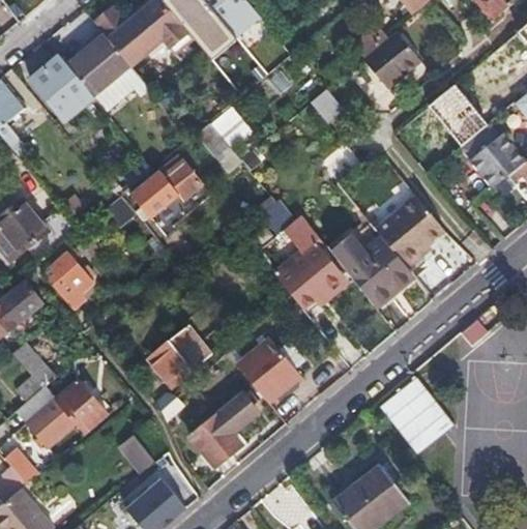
[(114,6),(96,20),(106,33),(132,66),(133,67),(163,42),(175,56),(194,41),(158,0),(147,0),(137,9),(140,12),(128,22),(114,6)]
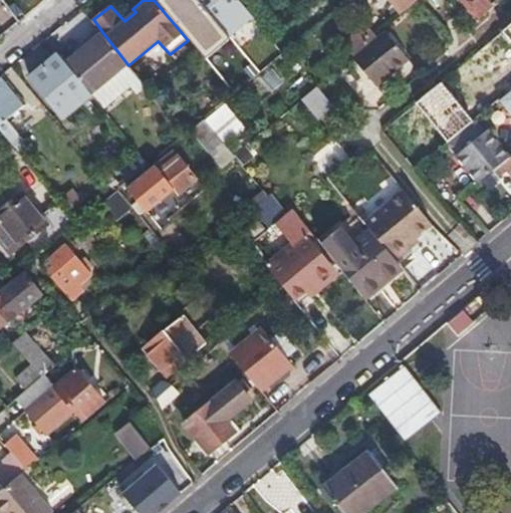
[(231,36),(255,17),(241,0),(189,0),(199,12),(208,6),(231,36)]
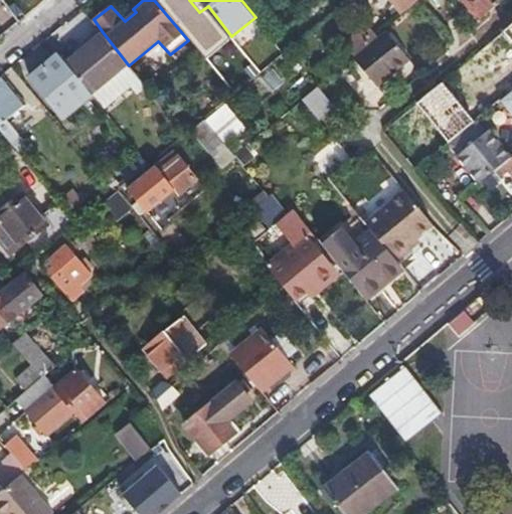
[(392,0),(401,10),(412,0),(392,0)]
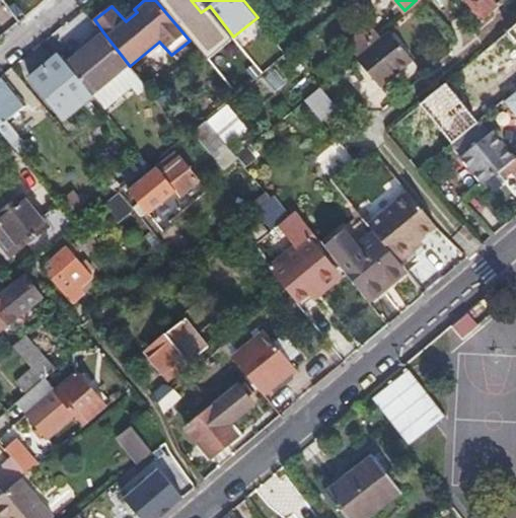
[(464,0),(467,3),(470,0),(473,0),(488,15),(507,0),(464,0)]
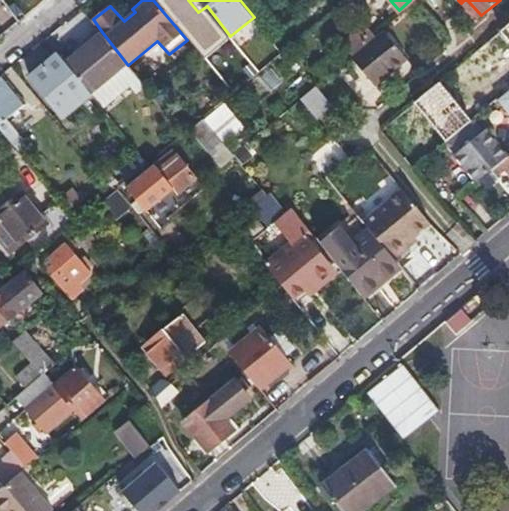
[(475,20),(481,15),(467,0),(464,0),(461,3),(475,20)]
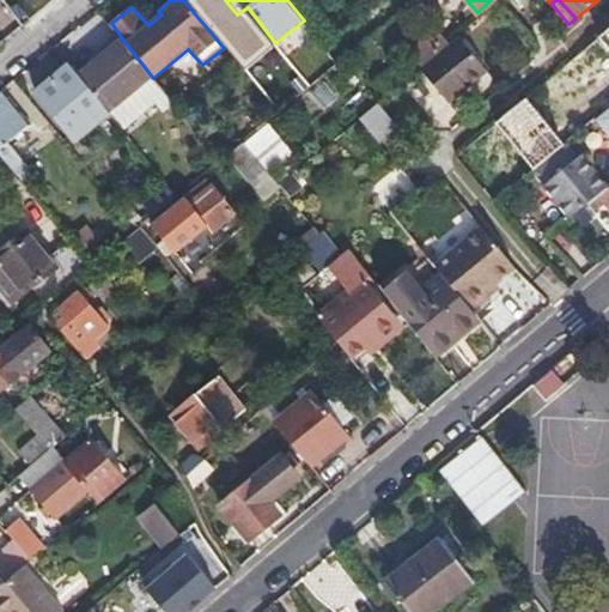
[(454,37),(418,67),(446,102),(483,72),(454,37)]
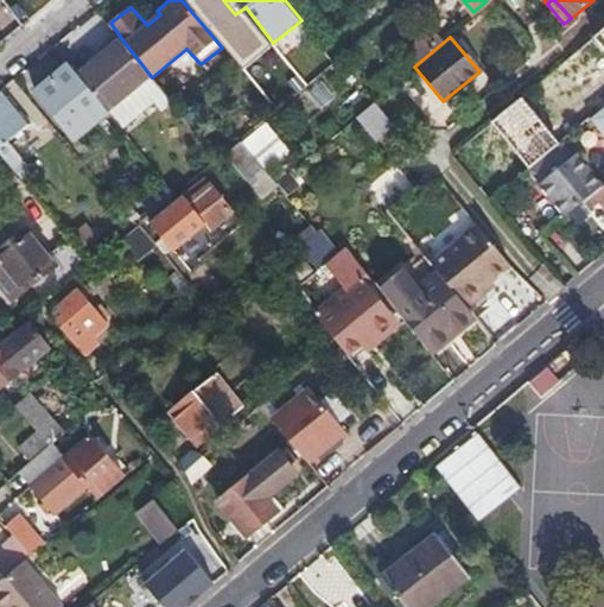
[(77,74),(108,112),(151,76),(121,38),(77,74)]
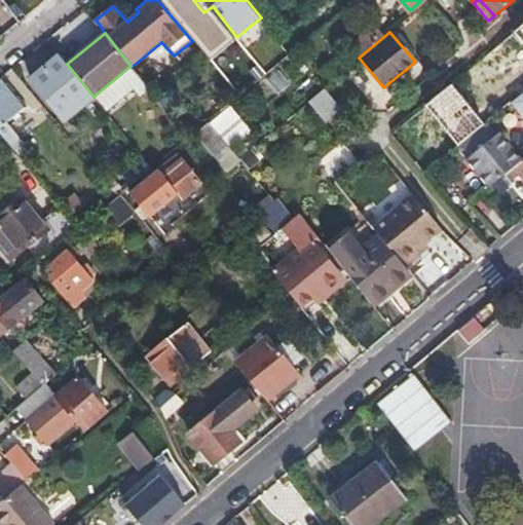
[(67,64),(61,57),(33,80),(66,119),(94,97),(67,64)]
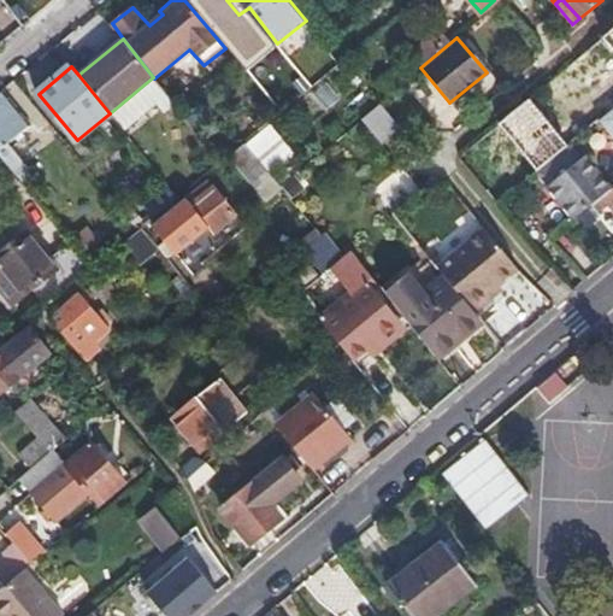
[(393,81),(384,70),(372,81),(381,92),(393,81)]
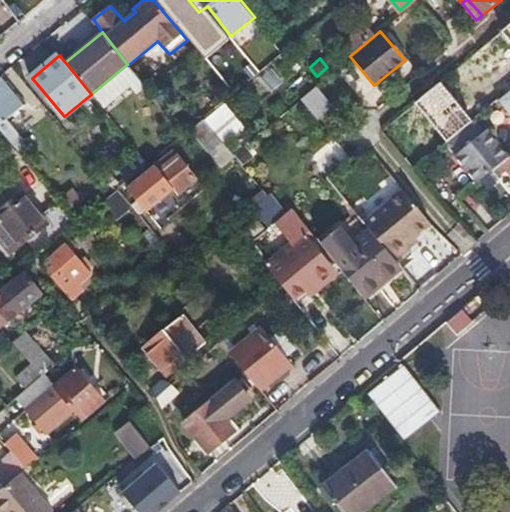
[(134,92),(144,85),(128,65),(127,64),(91,94),(102,107),(129,86),(134,92)]
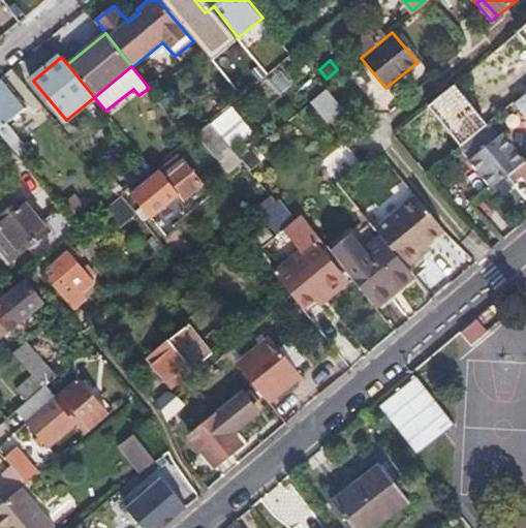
[(0,130),(20,155),(28,148),(8,124),(28,106),(3,78),(0,80),(0,130)]
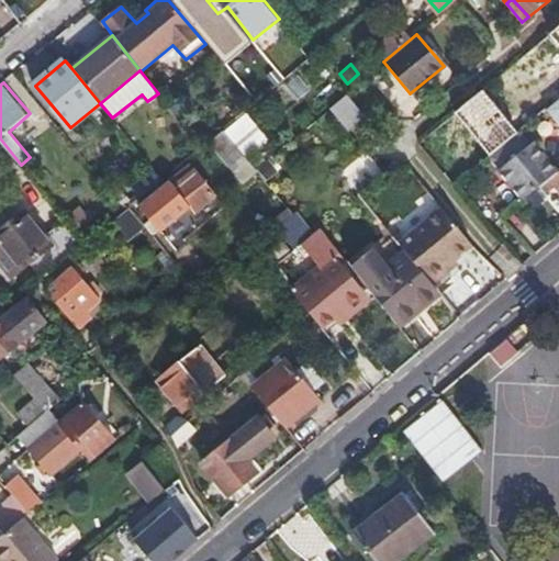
[(362,116),(346,96),(330,109),(347,131),(362,116)]
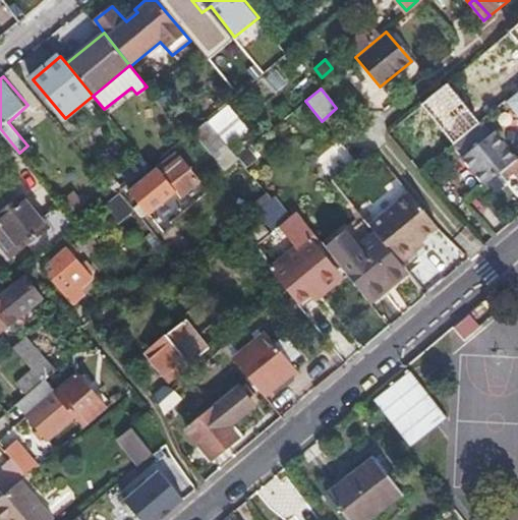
[(454,148),(479,126),(456,98),(430,119),(454,148)]
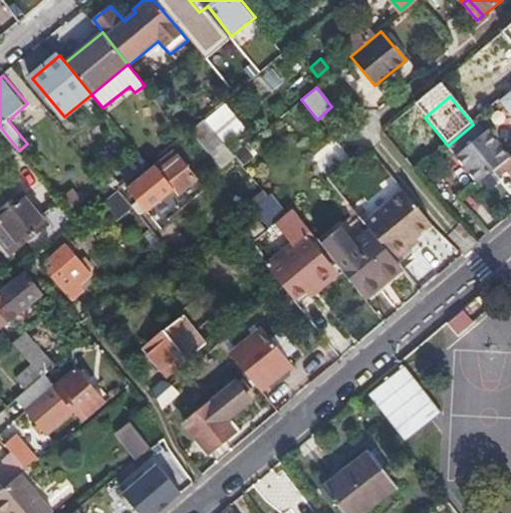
[(214,116),(206,123),(219,140),(228,133),(214,116)]
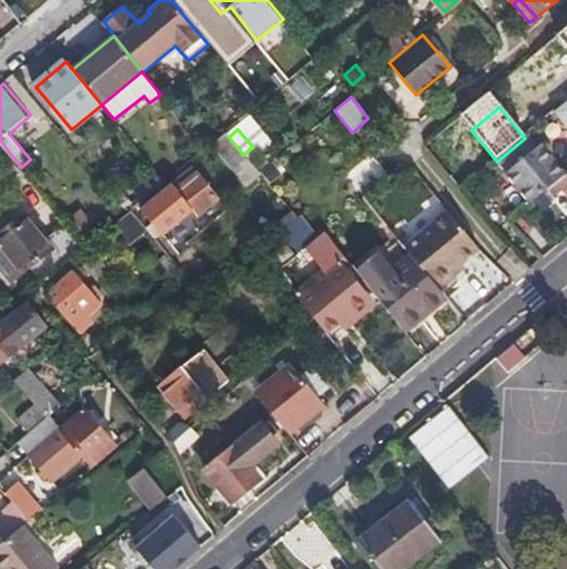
[(224,131),(211,143),(235,172),(247,160),(243,155),(228,137),(224,131)]
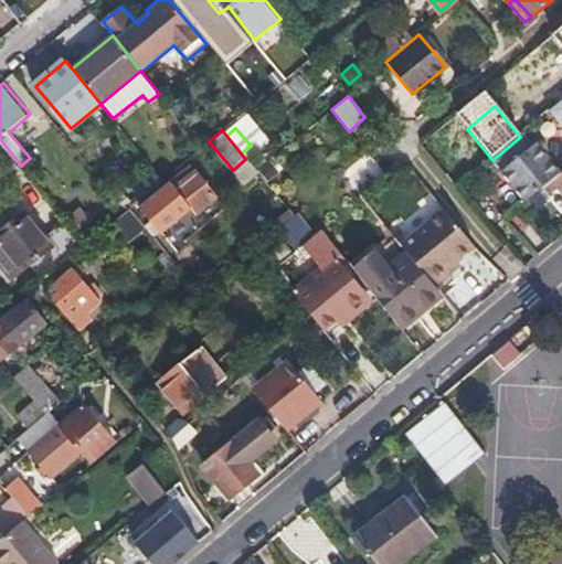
[(534,149),(525,137),(498,159),(507,169),(506,170),(530,200),(560,174),(538,147),(534,149)]
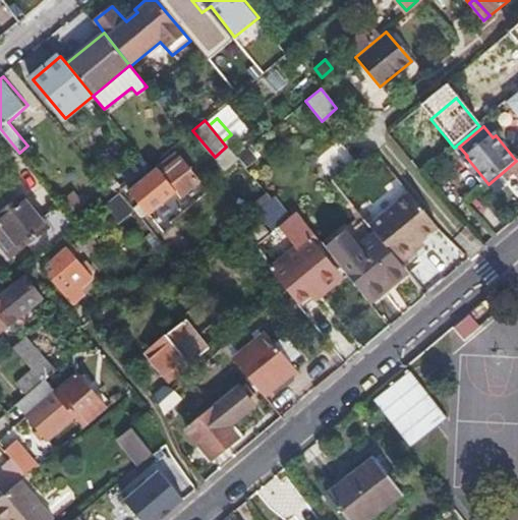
[(331,183),(334,182),(356,163),(343,148),(320,168),(331,183)]
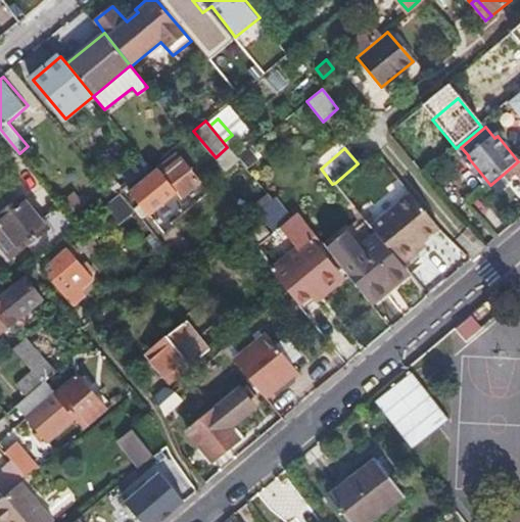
[(131,183),(150,167),(139,152),(120,169),(131,183)]
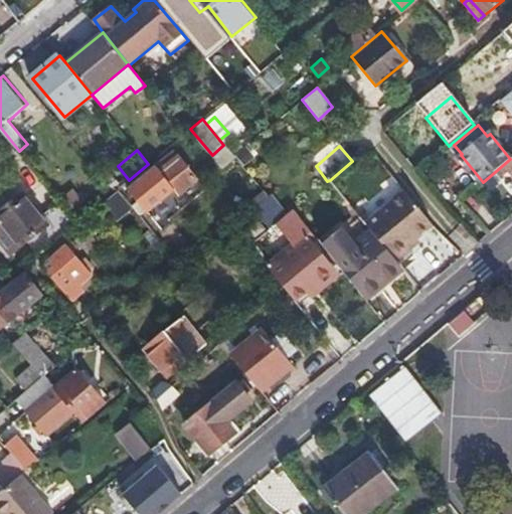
[(196,178),(180,155),(162,169),(159,166),(132,187),(144,204),(172,183),(178,191),(196,178)]
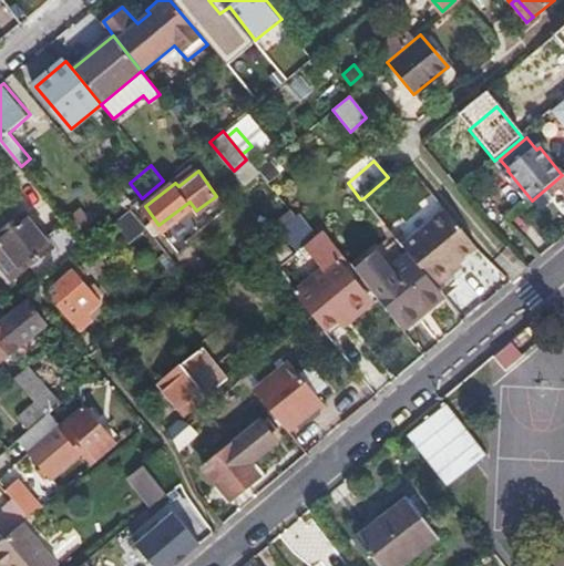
[(563,177),(552,187),(556,194),(563,191),(563,177)]
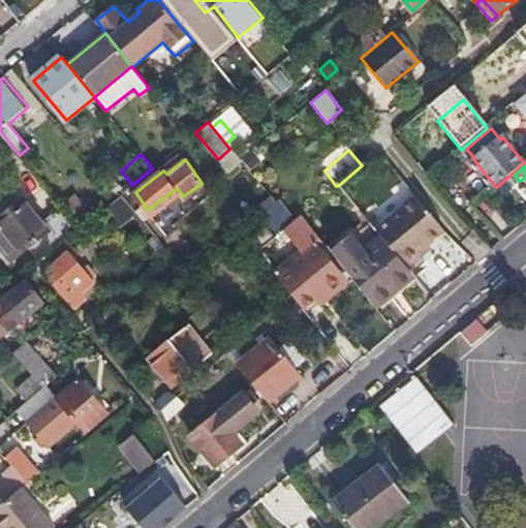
[(122,195),(105,210),(120,226),(136,212),(122,195)]
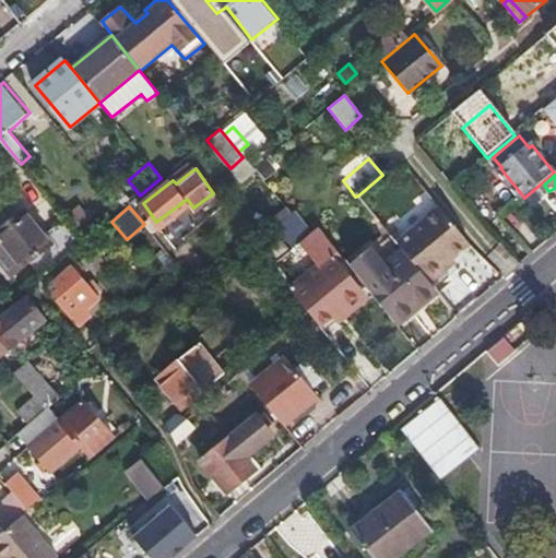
[(79,208),(66,220),(81,239),(95,228),(79,208)]
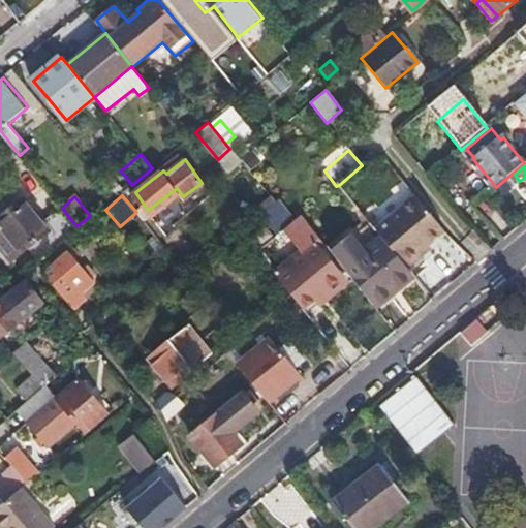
[(431,245),(449,230),(422,197),(387,225),(390,229),(382,236),(402,258),(410,268),(427,254),(424,250),(431,245)]
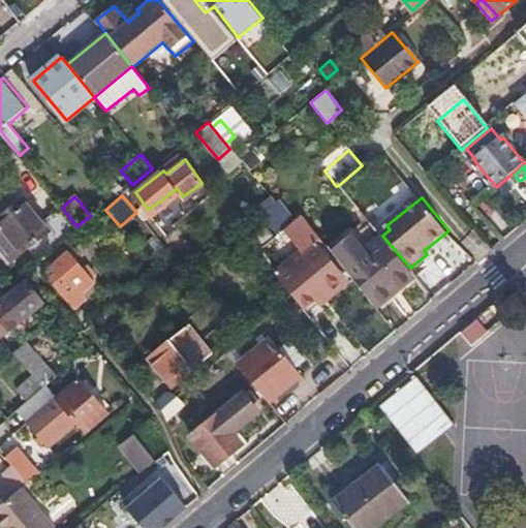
[(274,204),(259,215),(276,236),(284,228),(295,220),(277,200),(274,204)]
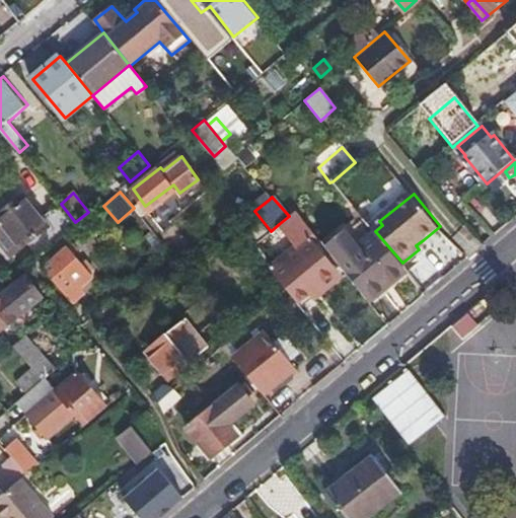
[(490,209),(481,198),(471,205),(482,216),(490,209)]
